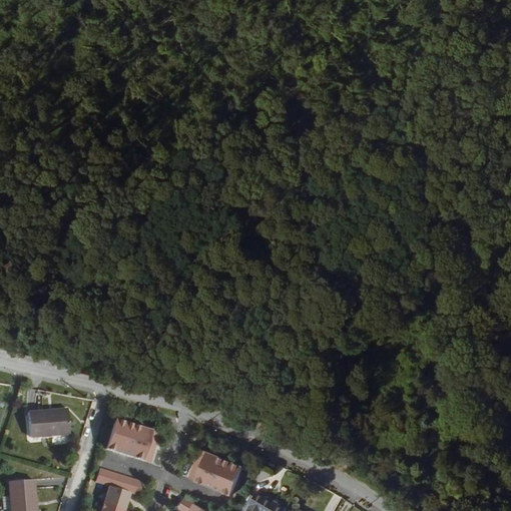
[(332,286),(325,285),(324,294),(332,294),(332,286)]
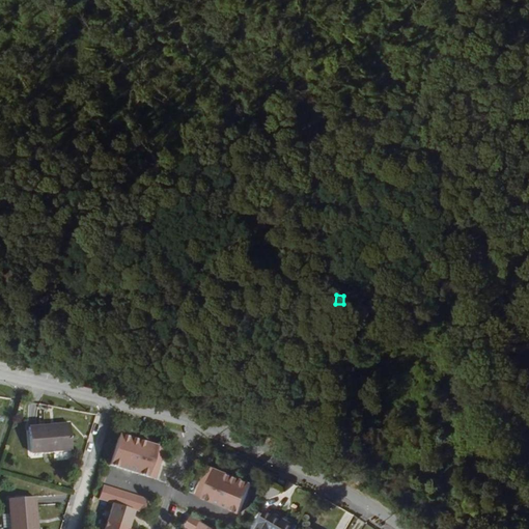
[(71,422),(30,427),(32,453),(73,448),(71,422)]
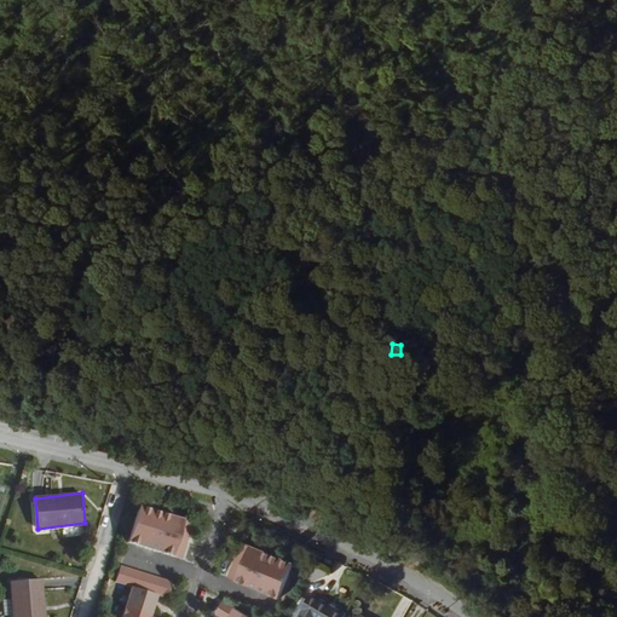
[(195,520),(140,503),(130,540),(183,557),(195,520)]
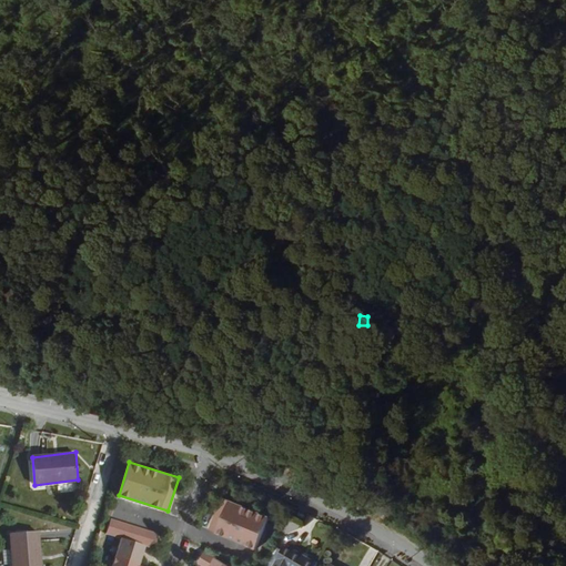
[(274,515),(226,495),(213,527),(261,547),(274,515)]
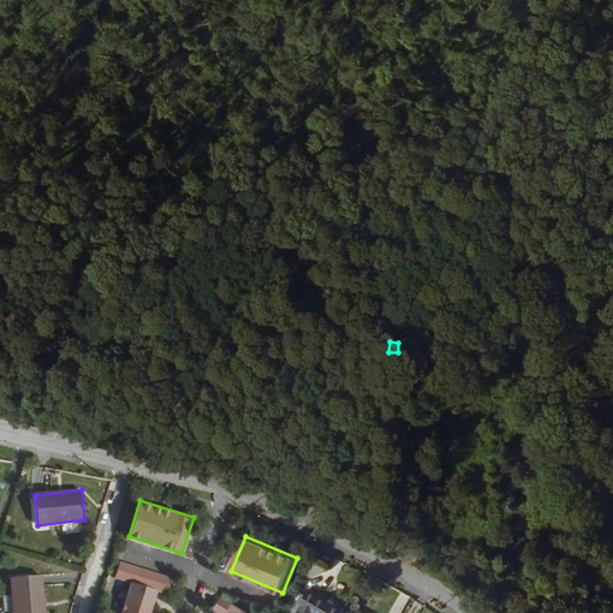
[(132,582),(123,612),(150,612),(158,590),(168,593),(173,576),(120,560),(115,577),(132,582)]
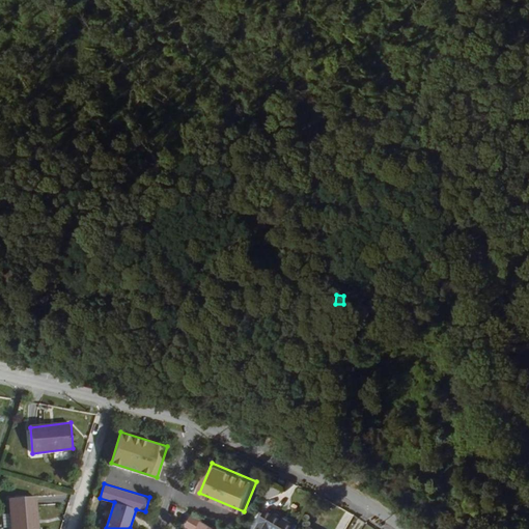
[(39,528),(36,496),(9,498),(12,528),(39,528)]
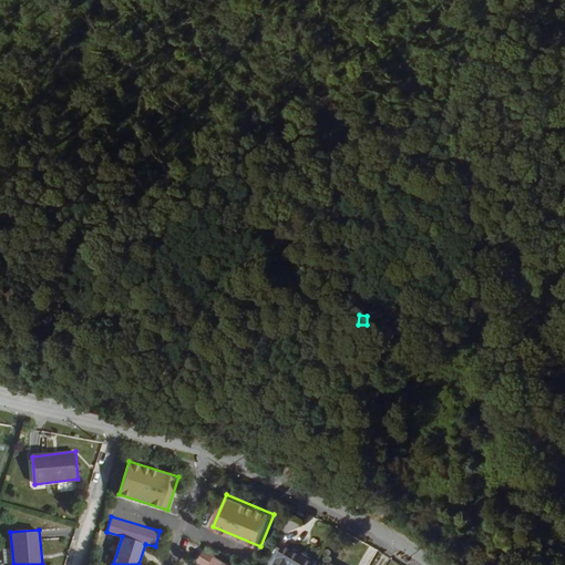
[(278,555),(273,552),(265,564),(317,564),(319,561),(286,542),(278,555)]
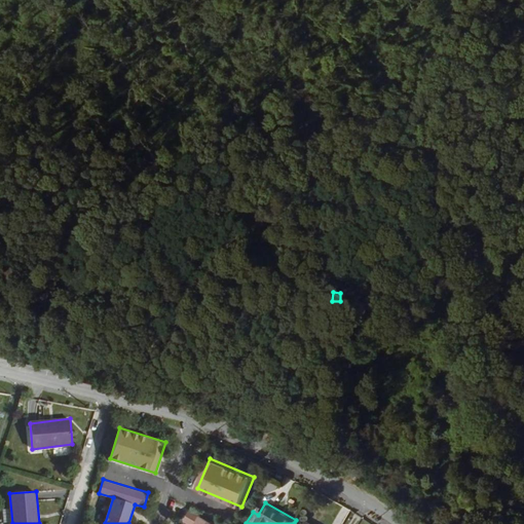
[(217,523),(193,510),(187,520),(193,523),(217,523)]
